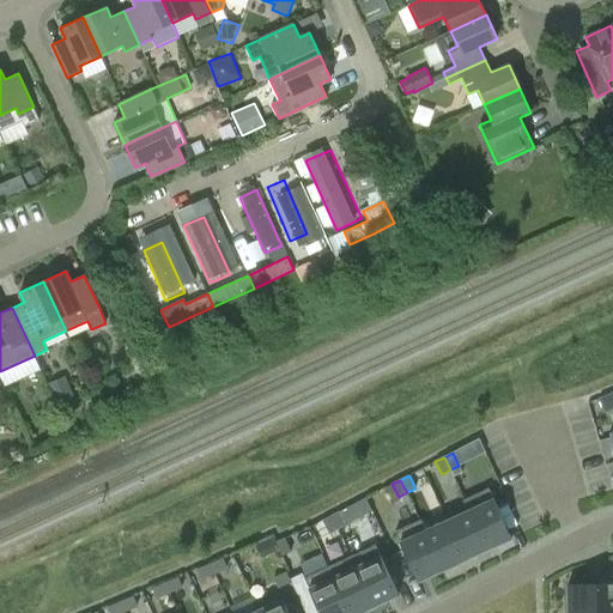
[(489,489),(465,499),(489,550),(511,539),(489,489)]
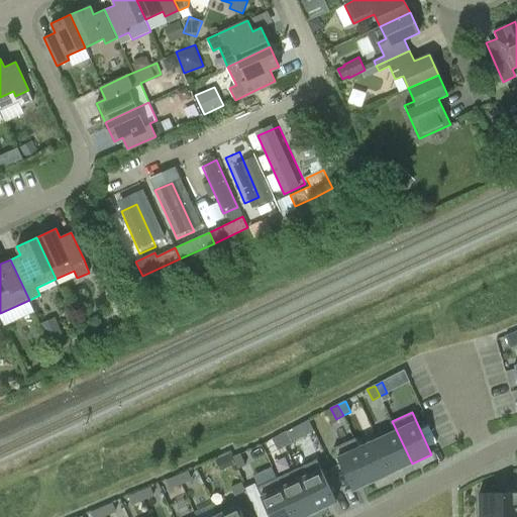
[(392,473),(412,463),(392,421),(391,421),(395,430),(377,438),(392,473)]
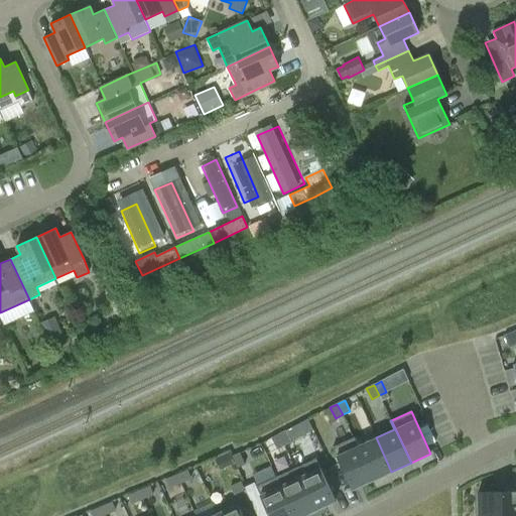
[(279,434),(284,445),(291,441),(286,430),(279,434)]
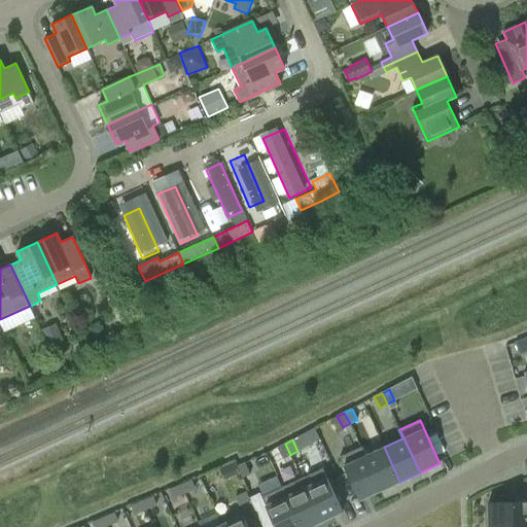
[(290,455),(285,444),(278,448),(283,458),(290,455)]
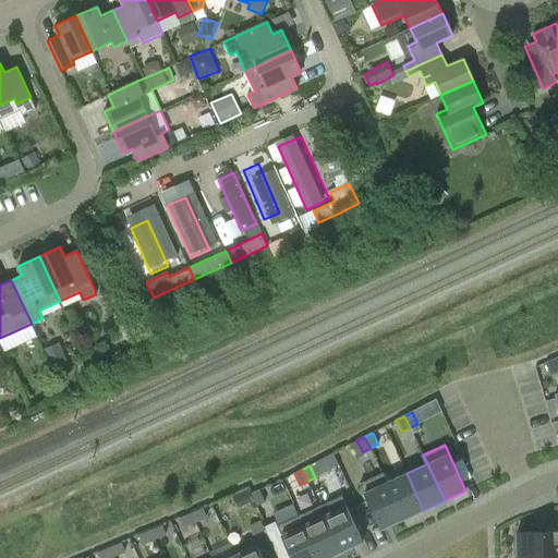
[(380,529),(402,519),(381,473),(360,484),(380,529)]
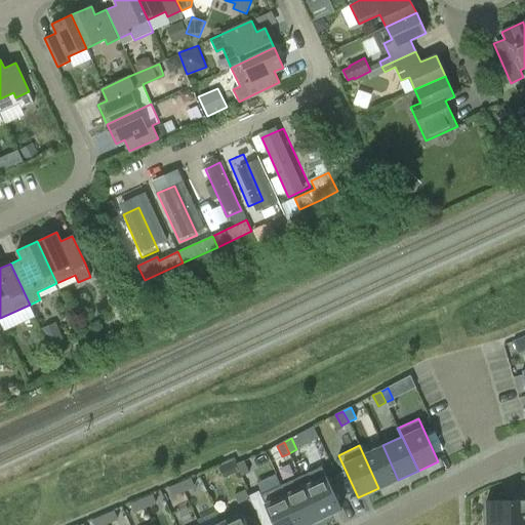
[(360,445),(359,445),(378,488),(398,480),(382,445),(364,453),(360,445)]
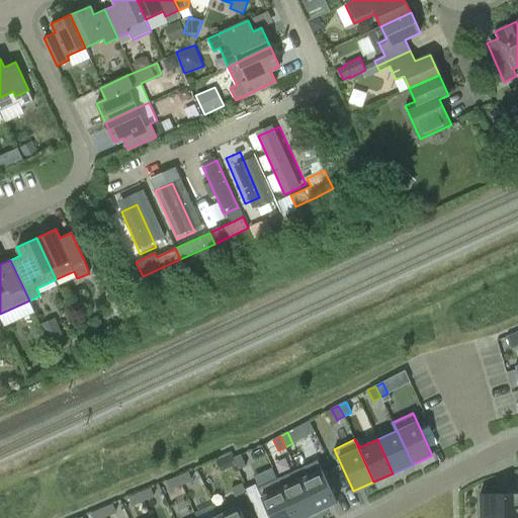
[(246,466),(241,455),(234,458),(239,469),(246,466)]
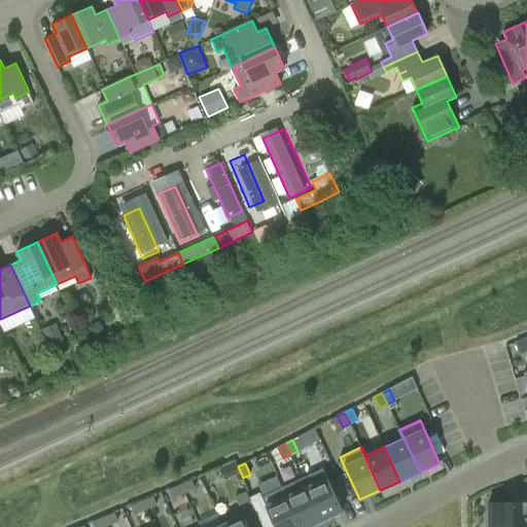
[(322,468),(302,478),(322,521),(343,512),(322,468)]
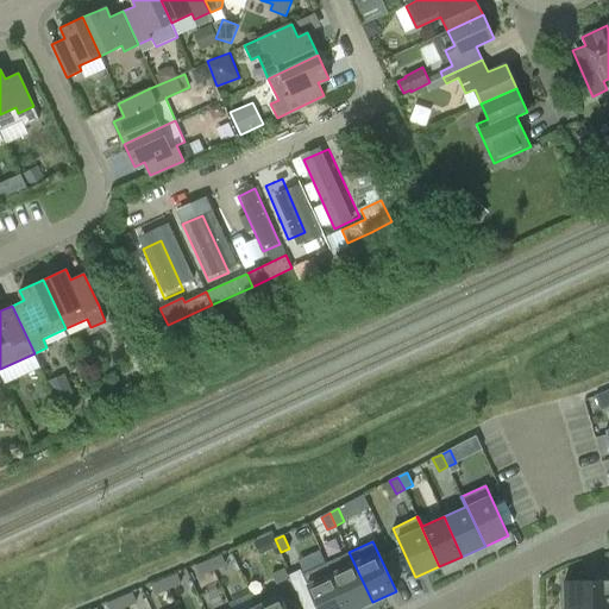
[(326,563),(346,608),(357,608),(372,602),(349,552),(326,563)]
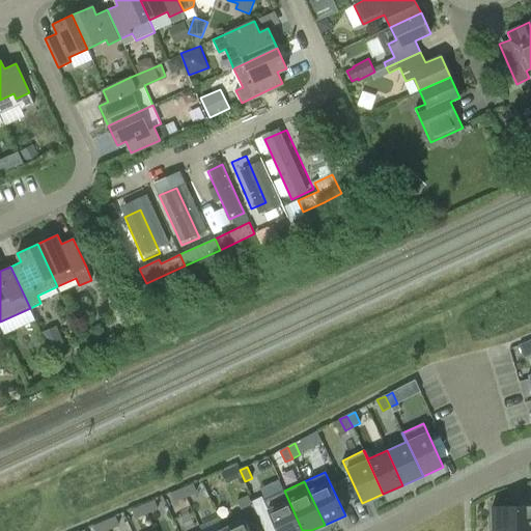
[(183,488),(186,496),(197,492),(194,483),(183,488)]
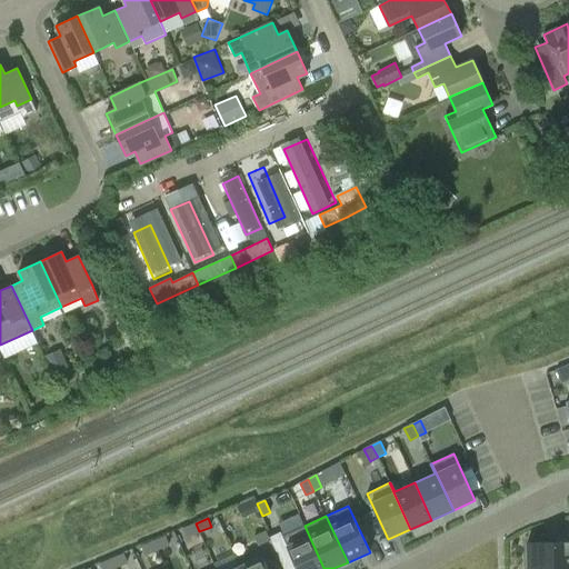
[(183,529),(187,537),(199,531),(196,523),(183,529)]
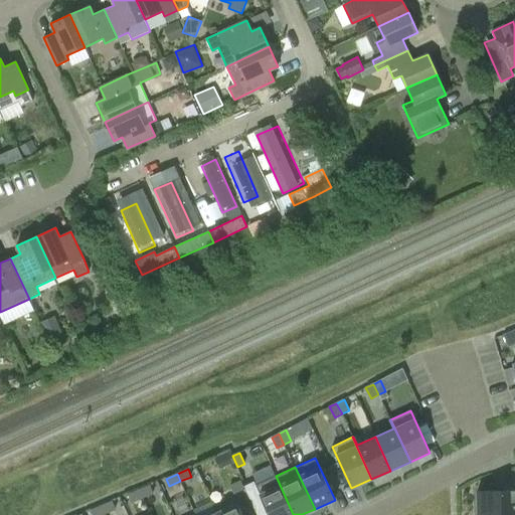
[(293,514),(276,476),(255,486),(269,514),(293,514)]
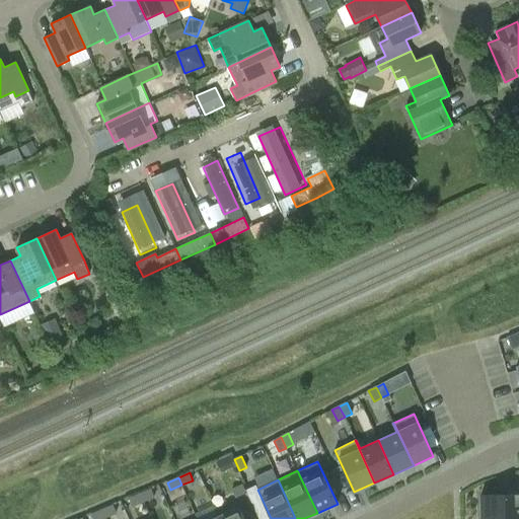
[(140,494),(143,501),(154,497),(151,489),(140,494)]
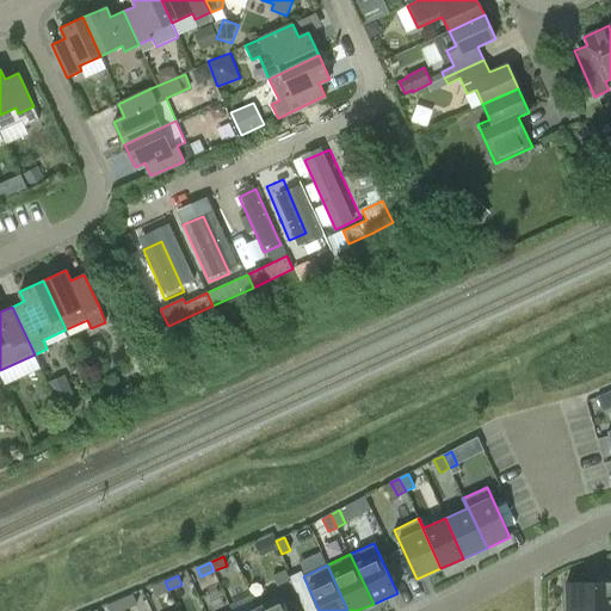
[(155,596),(168,590),(165,581),(152,587),(155,596)]
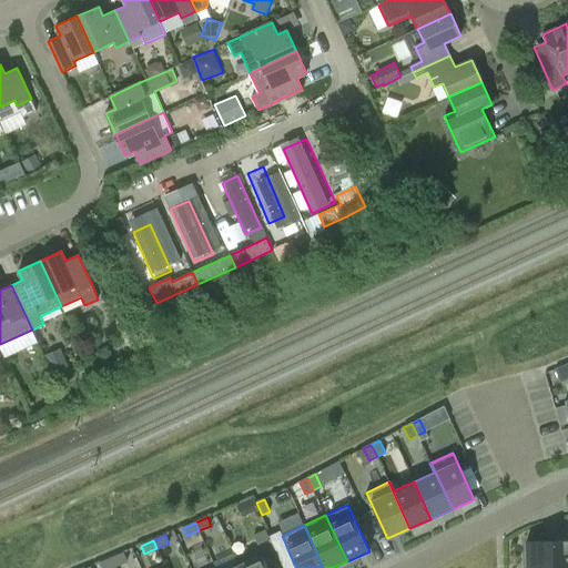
[(527,566),(567,565),(567,540),(526,543),(527,566)]
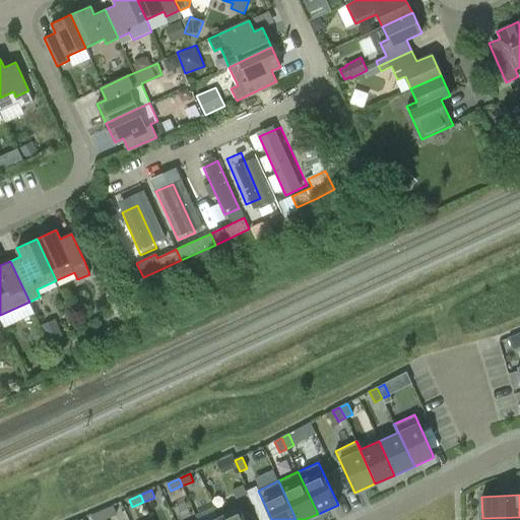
[(218,518),(218,519),(245,519),(238,504),(216,514),(218,518)]
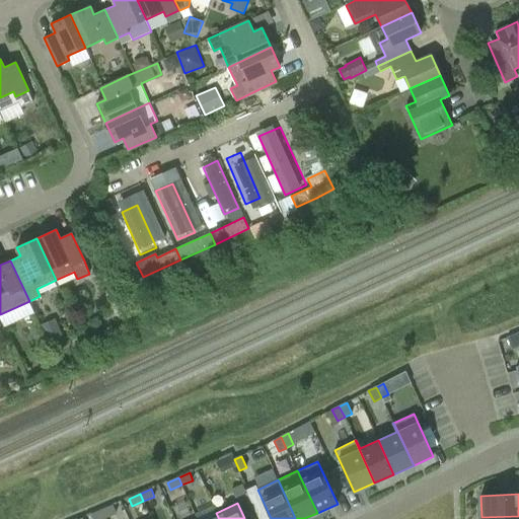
[(114,505),(102,510),(105,517),(117,512),(114,505)]
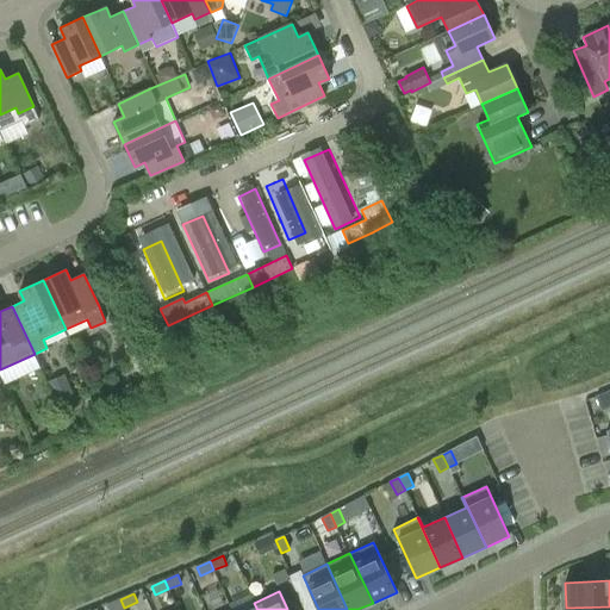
[(118,609),(124,608),(120,599),(106,604),(109,609),(118,609)]
